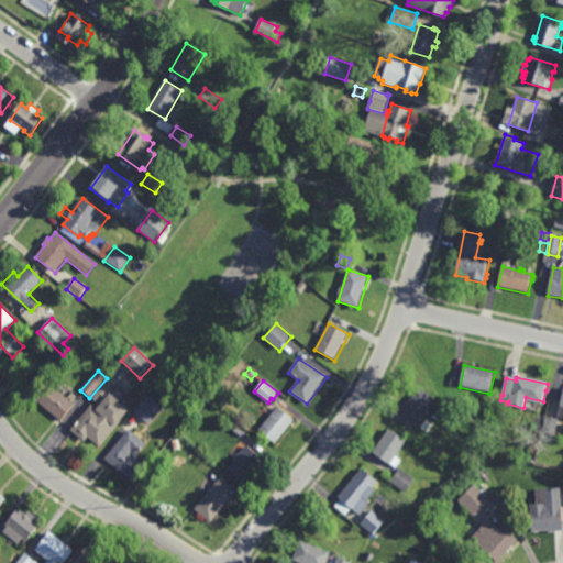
[(168,397),(158,389),(165,382),(174,389),(168,397)]
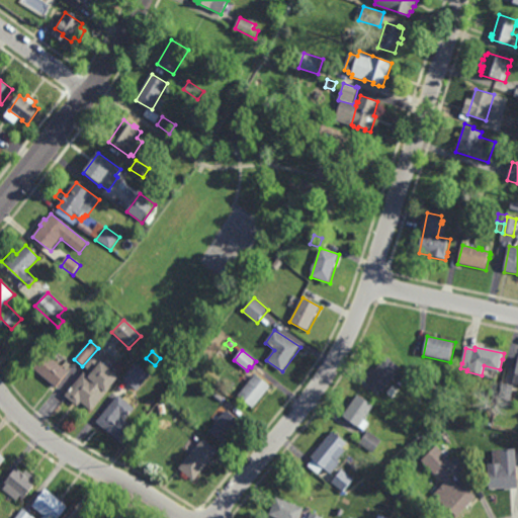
[(61,367),(62,365),(69,370),(56,386),(32,366),(44,352),(61,367)]
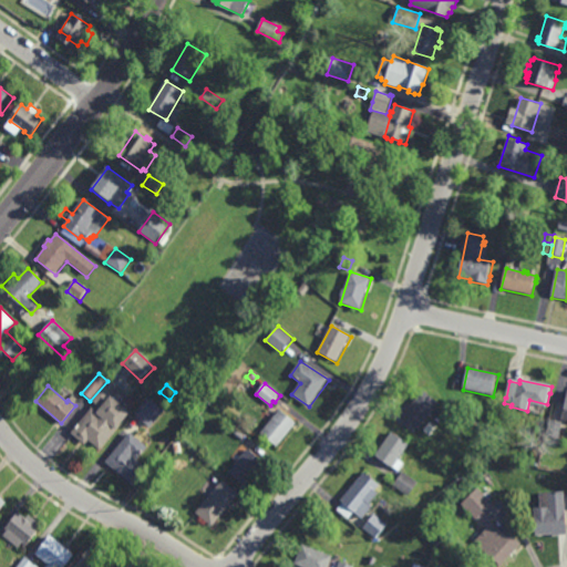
[(418,429),(401,414),(423,389),(440,402),(418,429)]
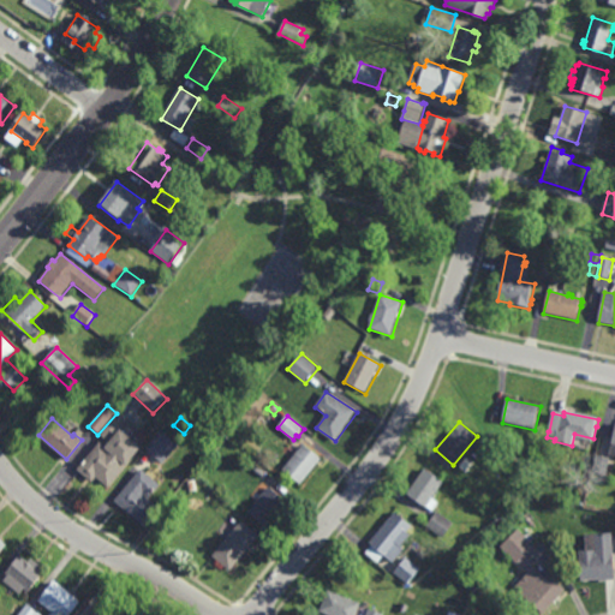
[(123,434),(126,431),(143,445),(108,488),(96,478),(93,482),(76,469),(99,440),(105,445),(117,429),(123,434)]
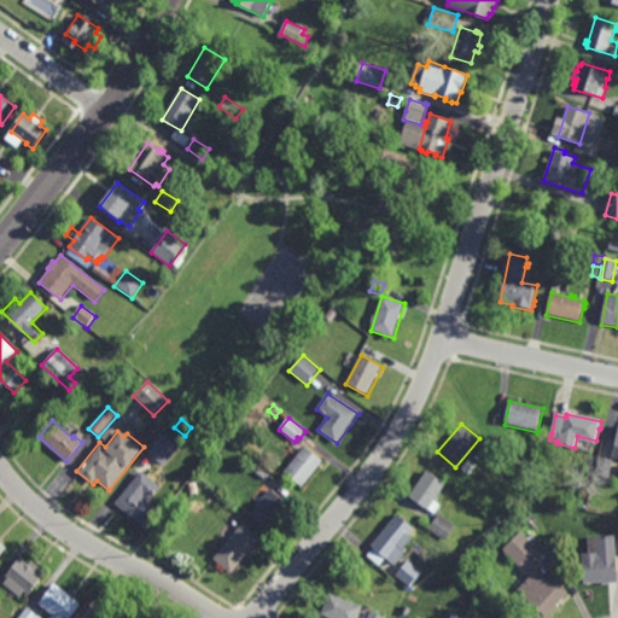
[(163,465),(147,450),(163,432),(180,447),(163,465)]
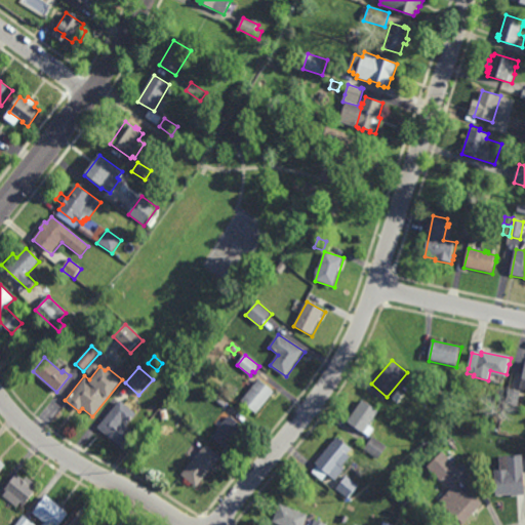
[(257,413),(241,401),(258,377),(275,391),(257,413)]
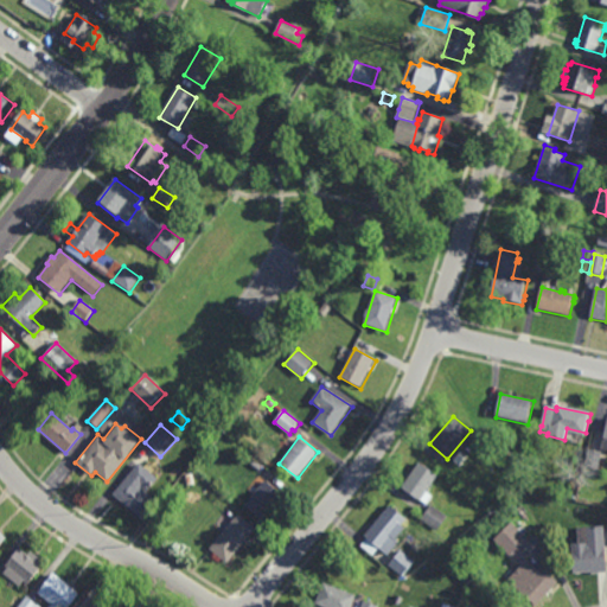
[(598,470),(583,466),(588,447),(602,451),(598,470)]
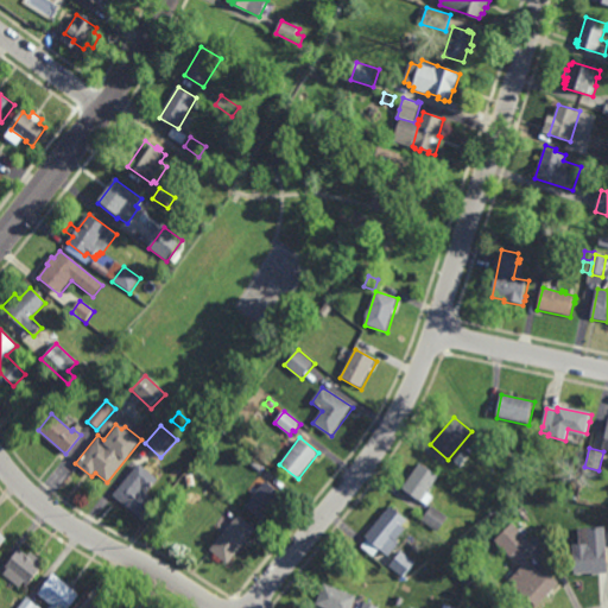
[(143,519),(113,494),(139,461),(158,477),(147,492),(158,500),(143,519)]
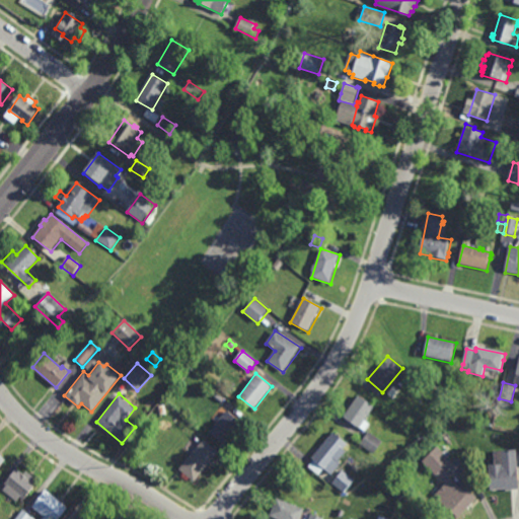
[(221,402),(214,397),(217,393),(224,398),(221,402)]
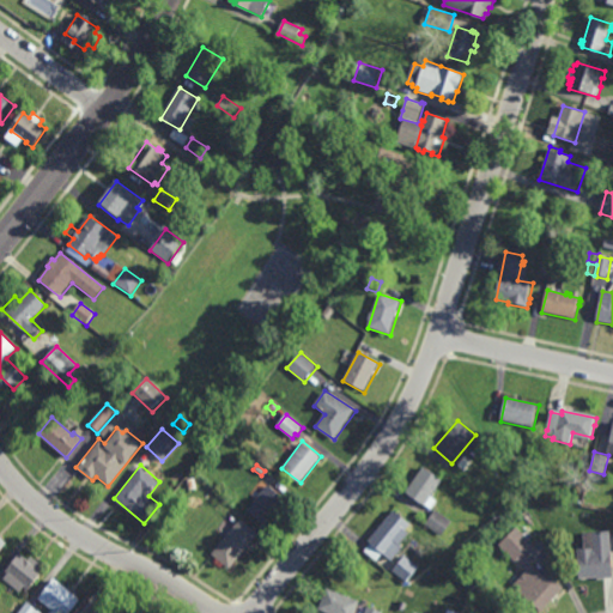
[(431,509),(424,504),(423,507),(405,496),(423,466),(442,478),(431,496),(437,499),(431,509)]
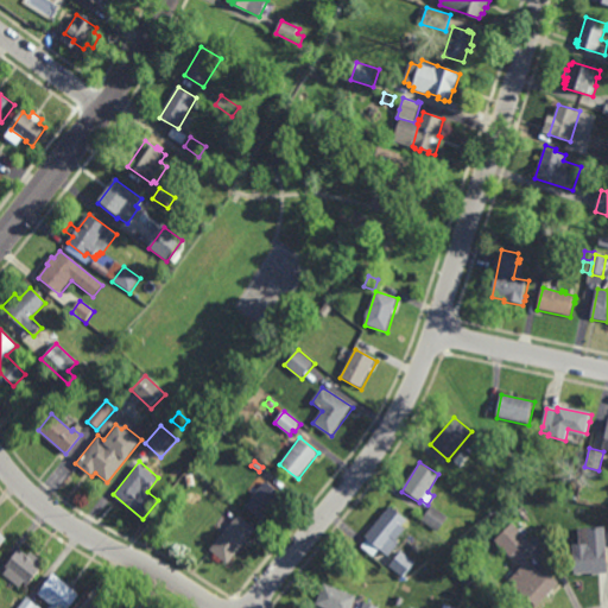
[(264,520),(245,506),(265,480),(284,494),(264,520)]
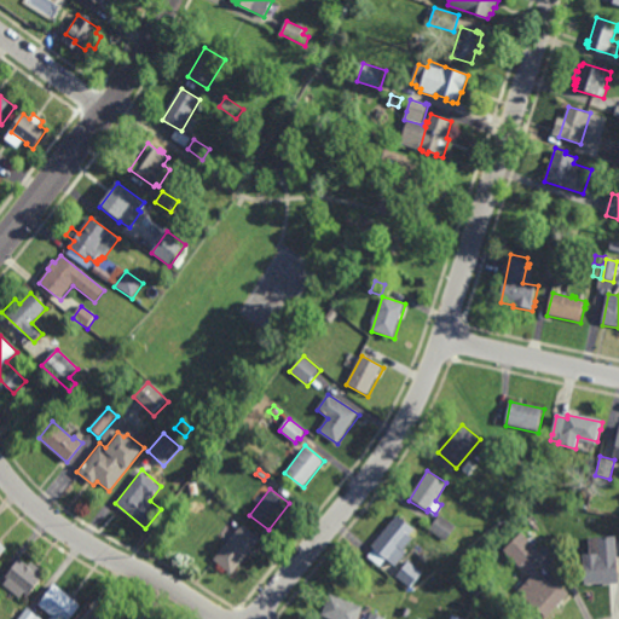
[(416,527),(410,534),(415,538),(404,550),(408,554),(397,567),(388,560),(381,567),(368,556),(375,548),(371,545),(393,520),(394,520),(399,514),(416,527)]
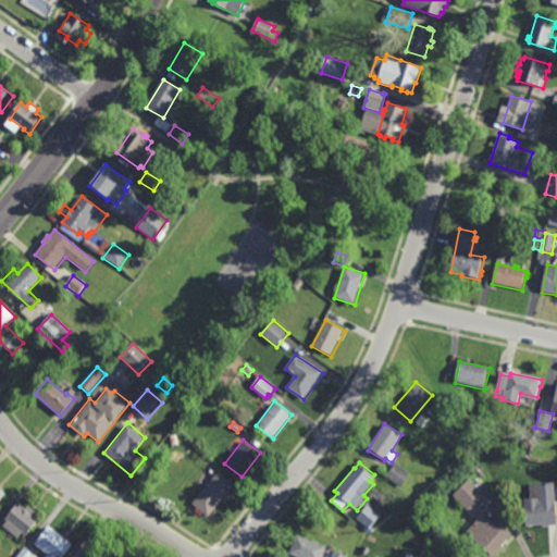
[(400,487),(385,477),(395,462),(410,473),(400,487)]
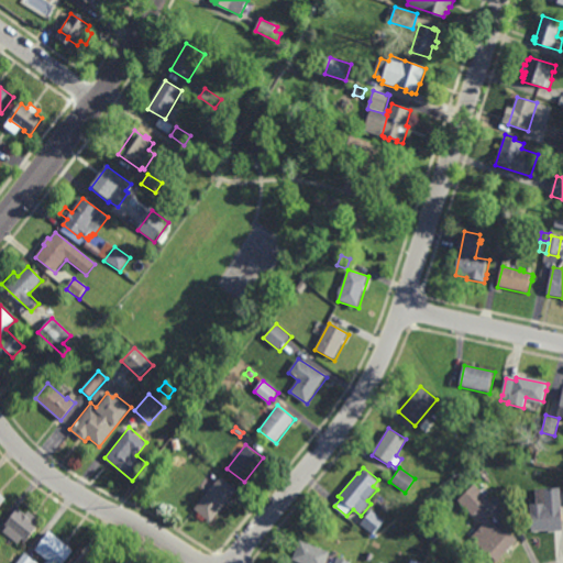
[(210,522),(194,508),(220,476),(238,490),(210,522)]
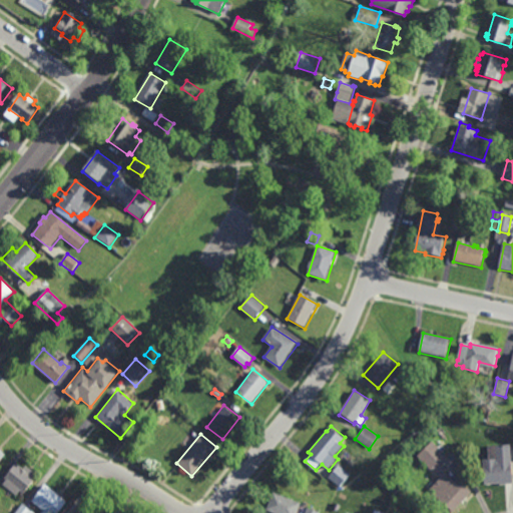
[(438,446),(441,443),(447,450),(444,453),(446,455),(431,470),(417,455),(432,440),(438,446)]
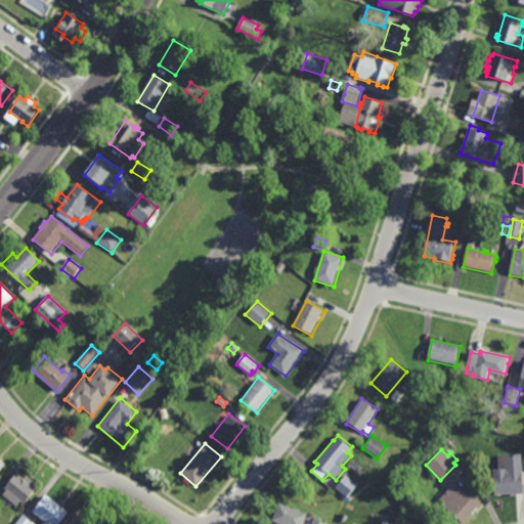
[(523,478),(523,493),(511,494),(511,493),(495,494),(493,468),(498,468),(497,454),(521,453),(523,478)]
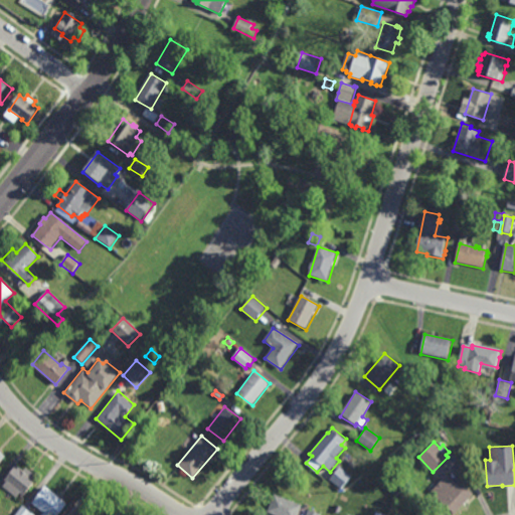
[(21,493),(17,497),(3,486),(7,482),(5,480),(18,464),(25,470),(27,467),(35,474),(32,477),(36,480),(24,495),(21,493)]
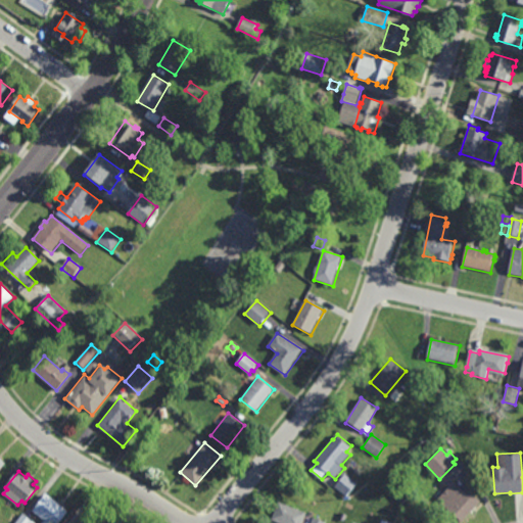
[(346,496),(335,486),(346,473),(358,483),(346,496)]
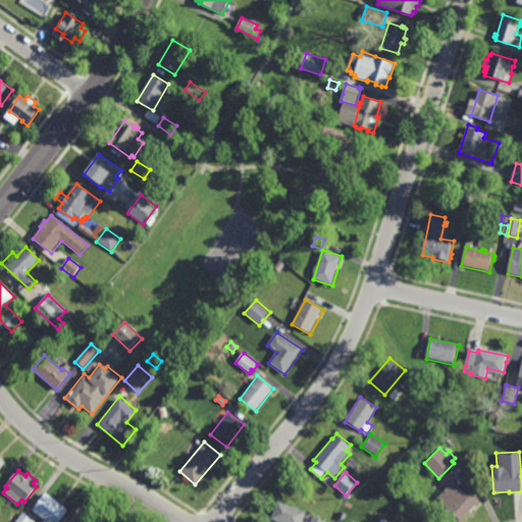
[(463,488),(465,486),(480,500),(461,521),(432,494),(441,485),(447,481),(449,484),(453,480),(463,488)]
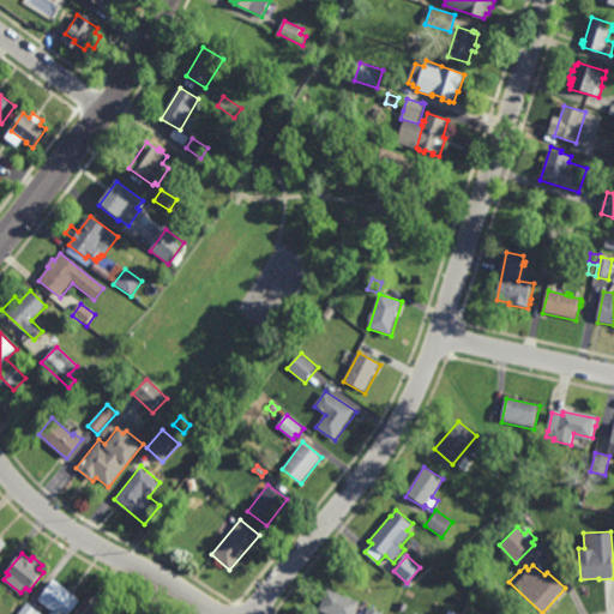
[(67,589),(68,588),(77,594),(74,595),(80,600),(70,613),(49,613),(53,611),(37,600),(54,578),(67,589)]
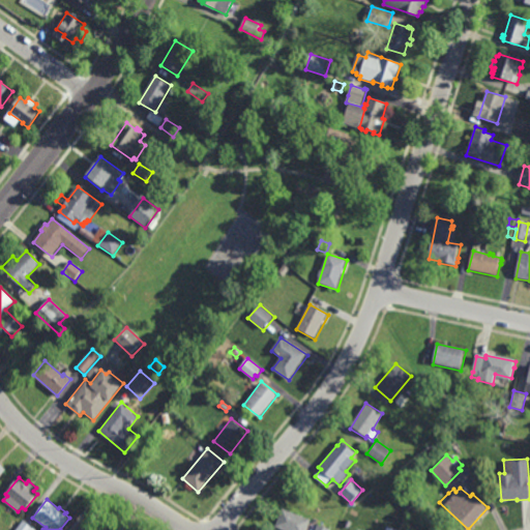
[(307,529),(282,529),(274,527),(283,507),(312,520),(307,529)]
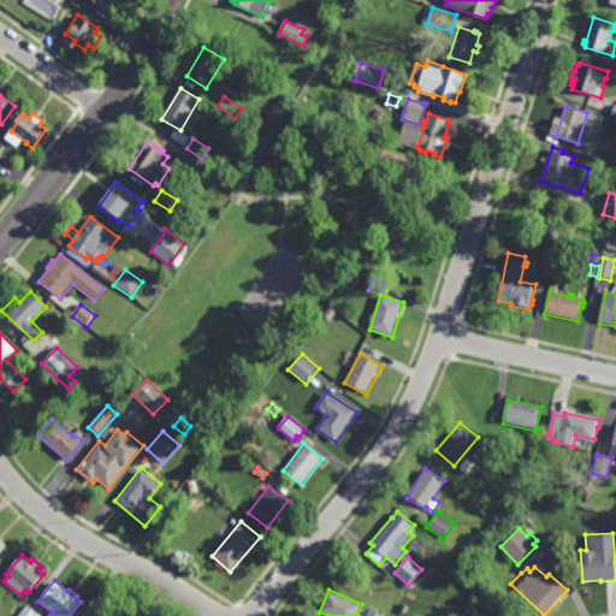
[(467,605),(460,603),(465,591),(472,594),(467,605)]
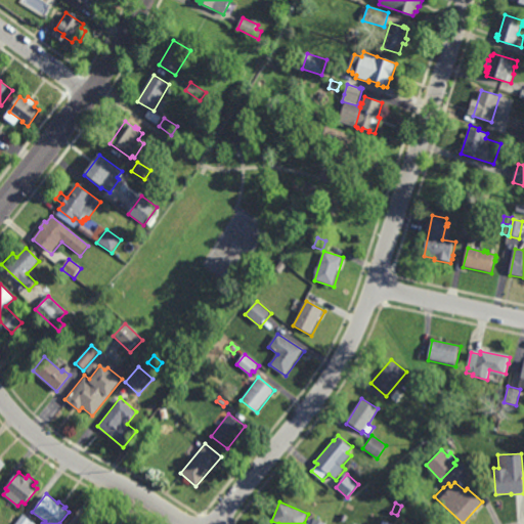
[(79,523),(85,512),(107,523),(79,523)]
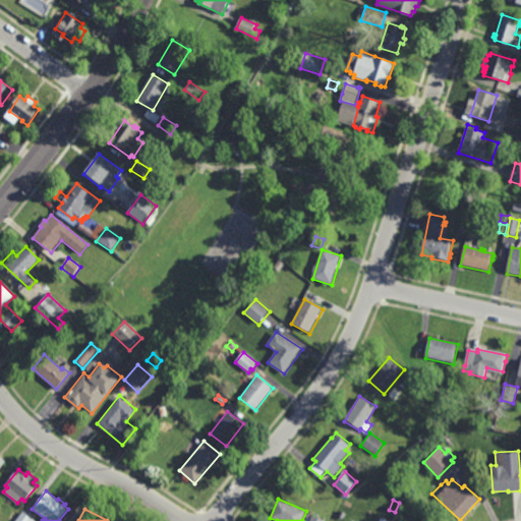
[(34,520),(16,520),(23,512),(34,520)]
